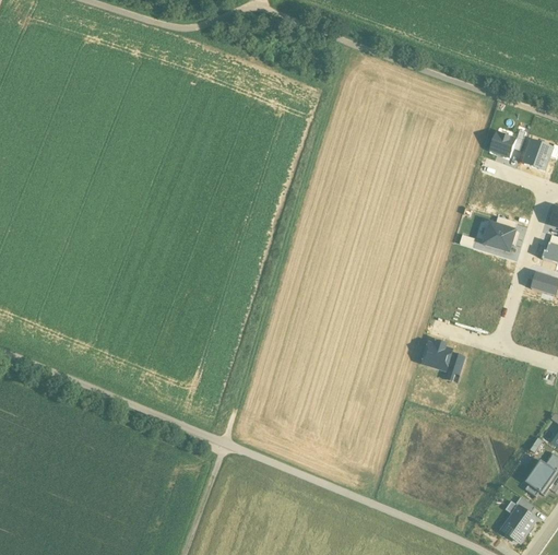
[(512,146),(518,149),(525,130),(519,128),(515,137),(512,146)]
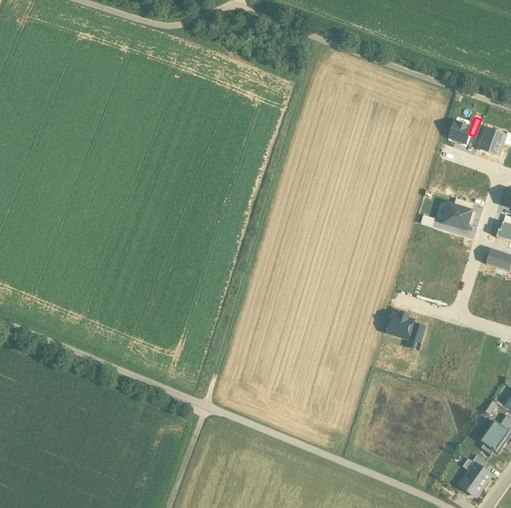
[(466,142),(469,134),(472,125),(454,118),(448,135),(466,142)]
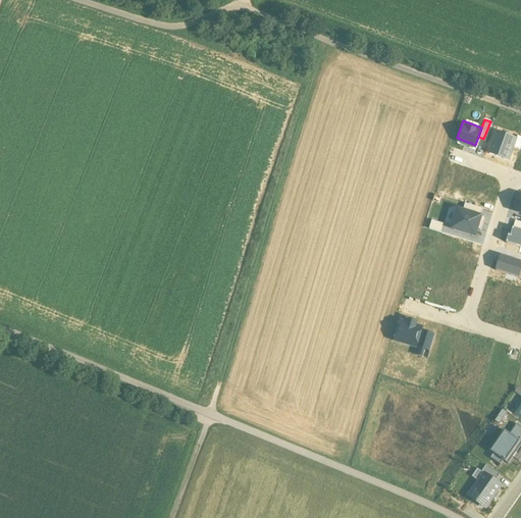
[(513,145),(515,137),(496,130),(488,152),(508,158),(513,145)]
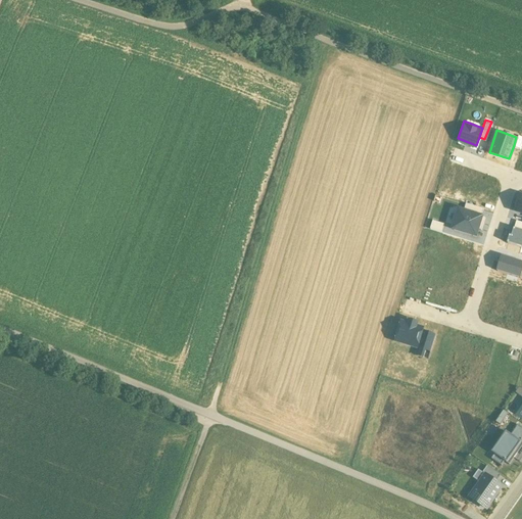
[(480,214),(482,206),(466,201),(464,208),(480,214)]
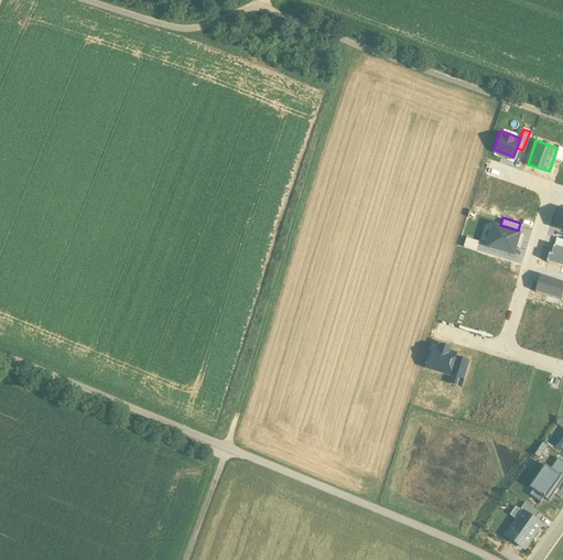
[(522,232),(518,230),(500,225),(495,224),(488,247),(515,255),(522,232)]
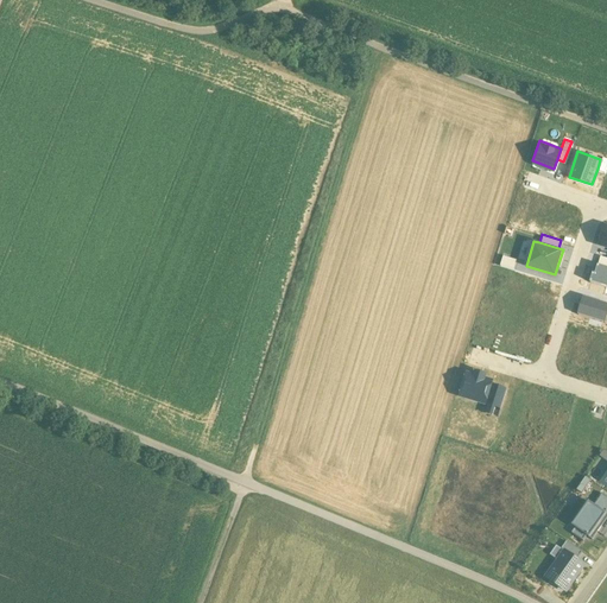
[(592,272),(589,280),(606,285),(606,266),(596,264),(594,272),(592,272)]
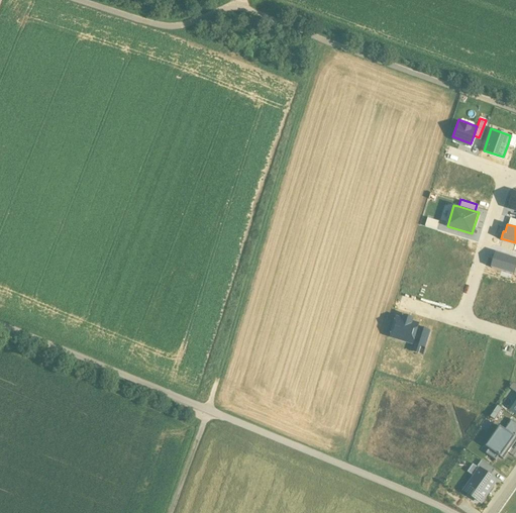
[(491,265),(514,272),(515,266),(515,255),(495,250),(491,265)]
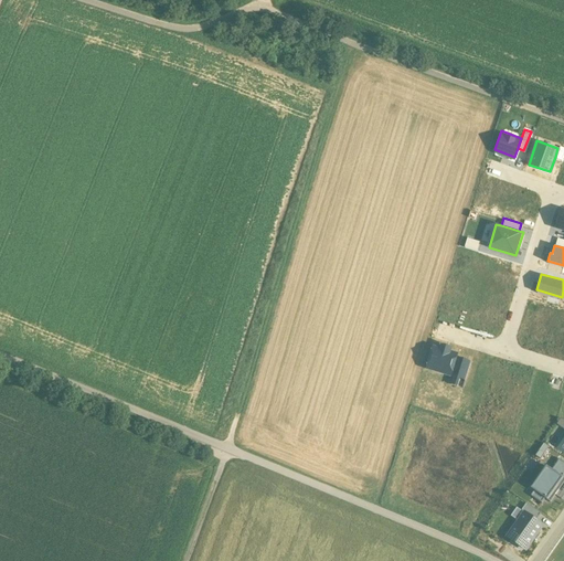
[(433,345),(427,366),(449,373),(455,356),(456,352),(448,350),(449,347),(442,345),(440,347),(433,345)]
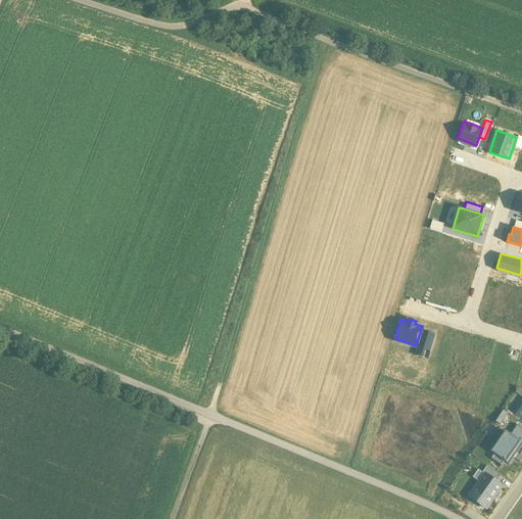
[(430,349),(435,333),(421,329),(416,345),(414,351),(422,354),(424,347),(430,349)]
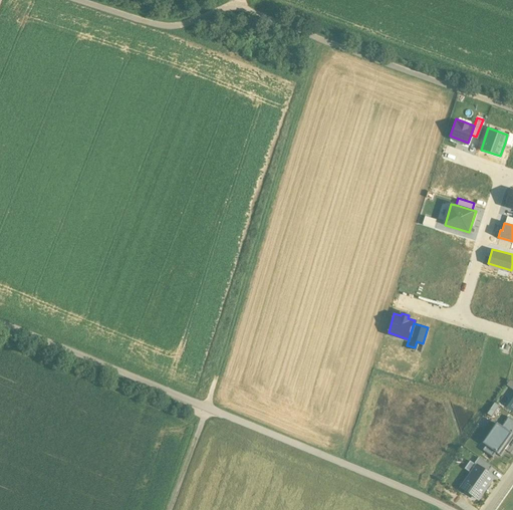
[(501,426),(512,434),(512,418),(509,416),(501,426)]
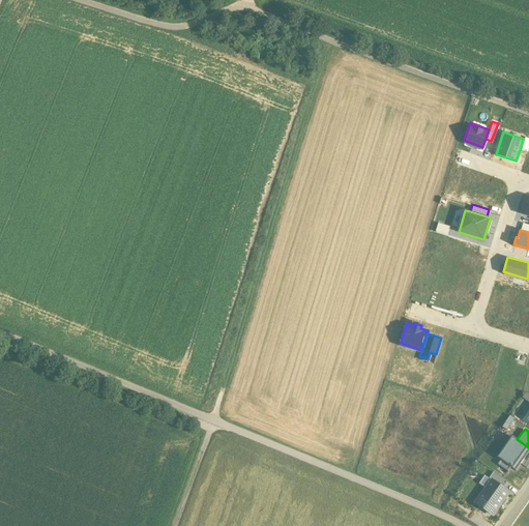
[(515,467),(528,448),(528,447),(517,439),(512,436),(498,456),(501,458),(498,462),(507,468),(510,464),(515,467)]
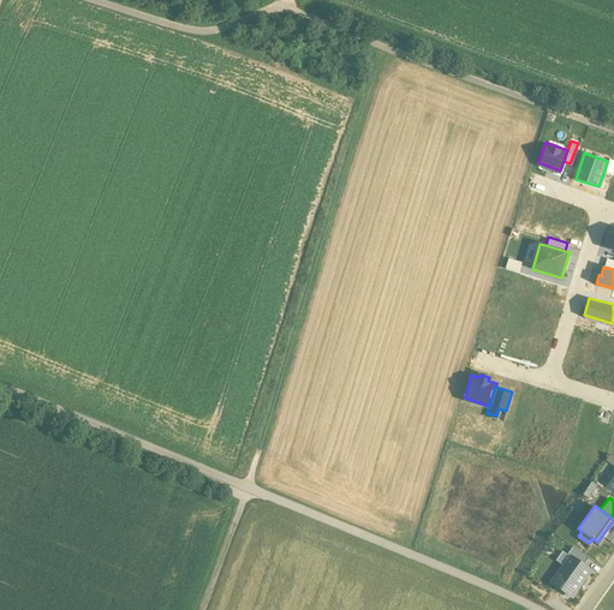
[(582,563),(588,556),(573,545),(567,554),(582,563)]
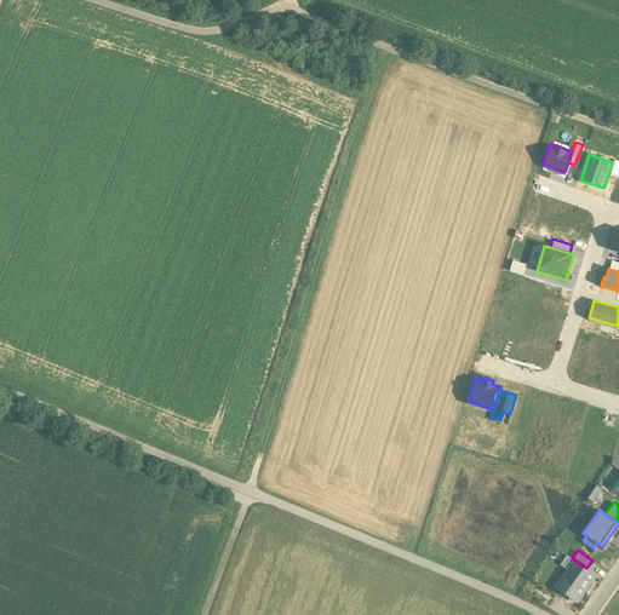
[(595,574),(586,568),(572,558),(567,555),(561,562),(568,567),(554,587),(574,602),(595,574)]
